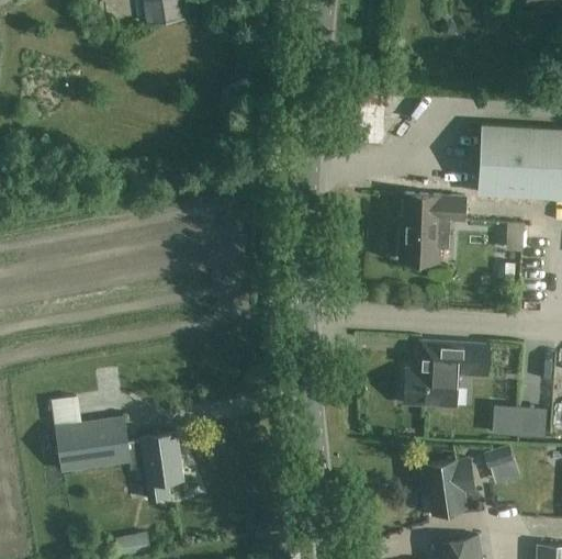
[(142,0),(146,25),(183,20),(180,0),(142,0)]
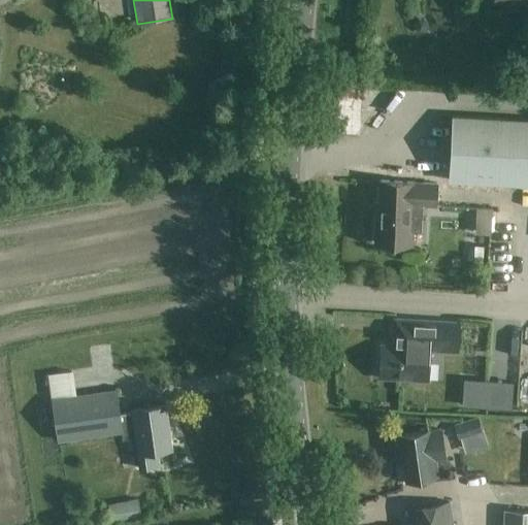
[(527,122),(452,119),(449,184),(527,188),(527,122)]
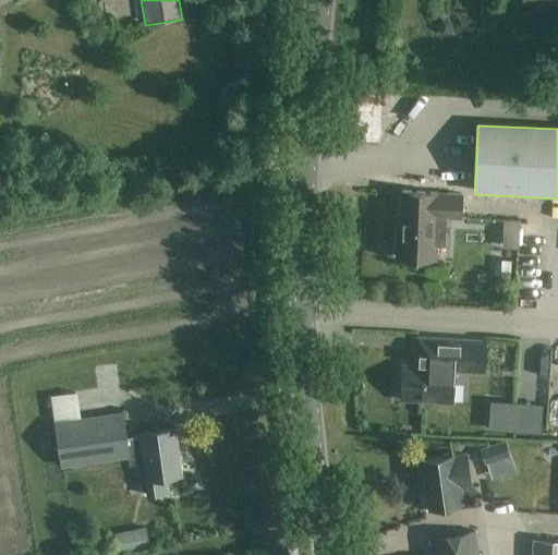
[(446,246),(447,219),(461,220),(462,196),(402,194),(400,239),(399,261),(436,262),(436,245),(446,246)]
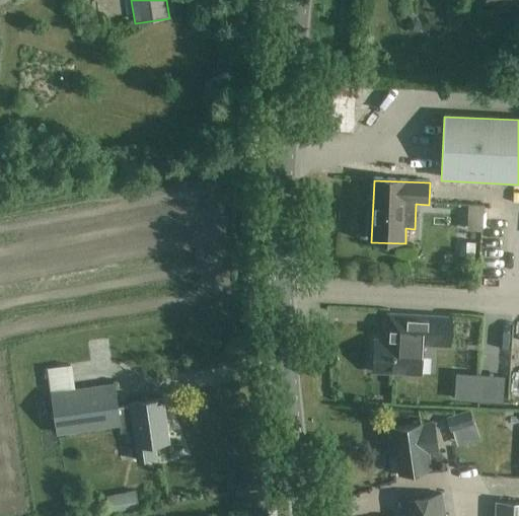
[(470,229),(487,229),(487,204),(470,204),(470,229)]
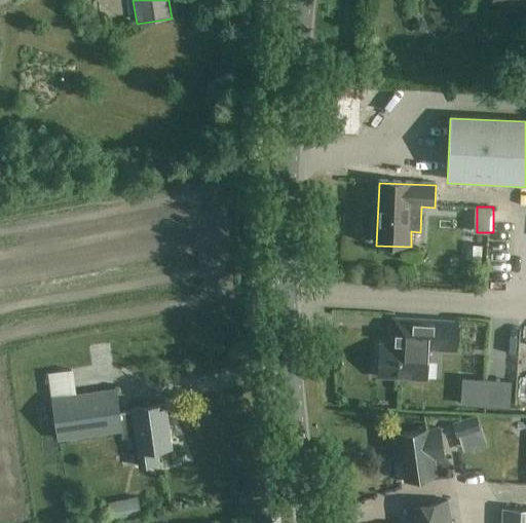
[(426,382),(428,350),(457,352),(458,325),(420,323),(393,321),(392,348),(380,347),(378,379),(426,382)]
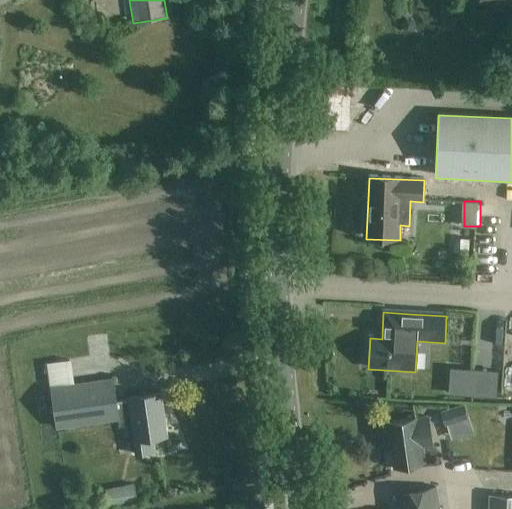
[(50,363),(53,386),(77,384),(74,361),(50,363)]
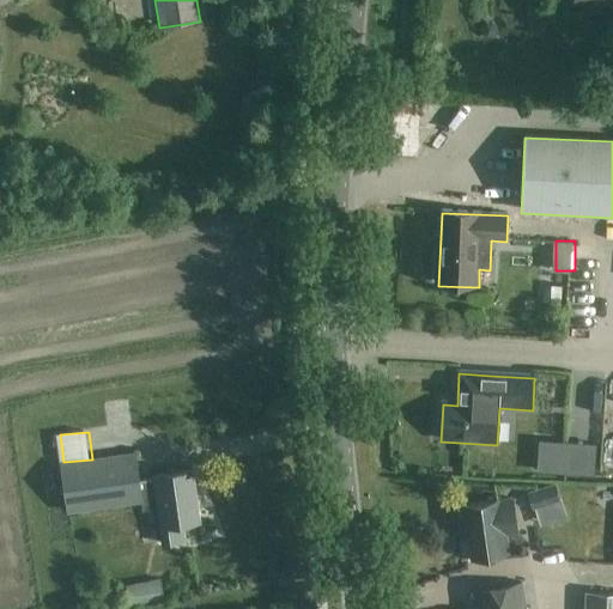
[(577,436),(578,473),(598,472),(596,436),(577,436)]
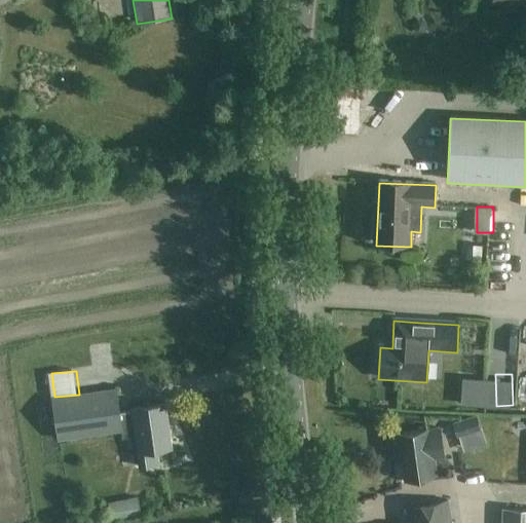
[(121,442),(136,440),(140,471),(159,468),(157,452),(171,450),(164,406),(132,410),(132,413),(120,414),(116,391),(51,401),(57,441),(120,433),(121,442)]
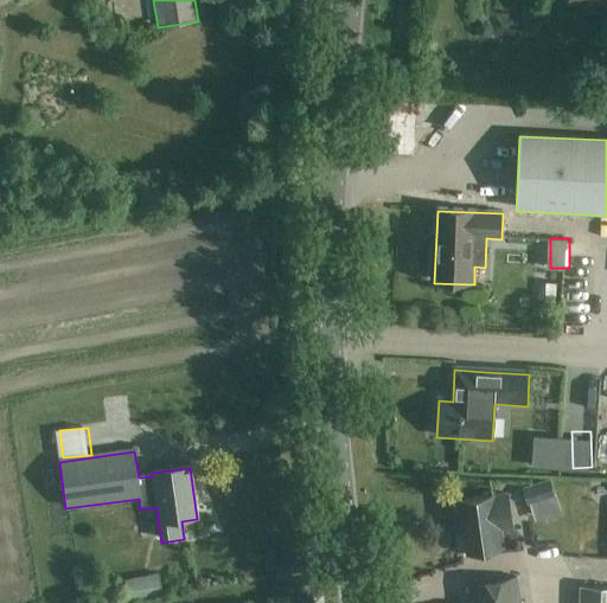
[(506,496),(457,504),(459,526),(462,526),(464,537),(458,540),(459,551),(466,553),(466,556),(499,551),(497,532),(511,530),(506,496)]
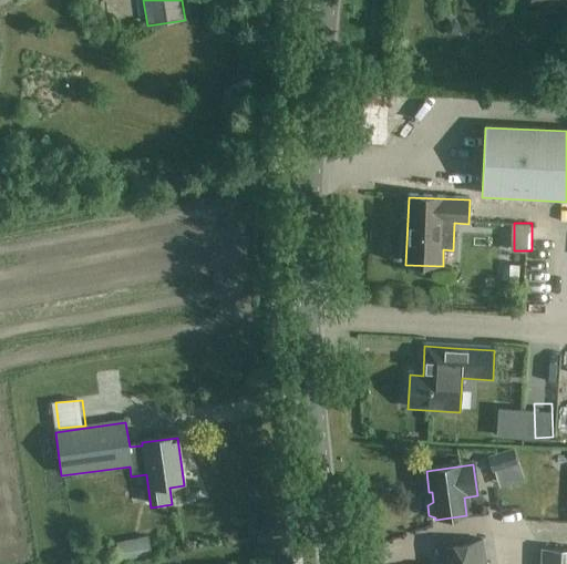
[(497,563),(493,541),(437,549),(440,563),(497,563)]
